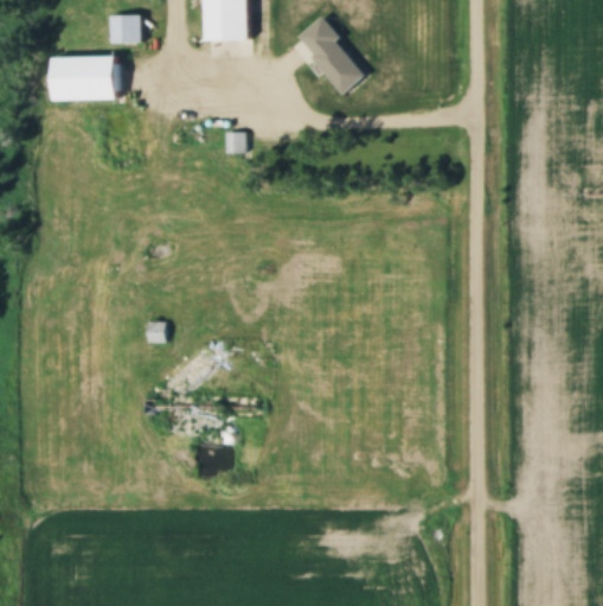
[(204,0),(205,40),(248,39),(247,0),(204,0)]
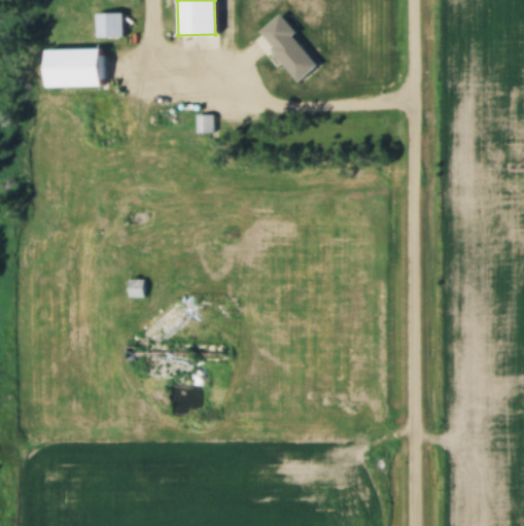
[(121,38),(121,12),(95,12),(95,38),(121,38)]
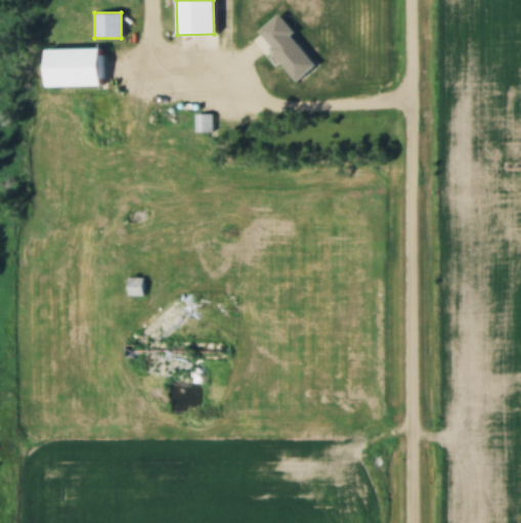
[(45,88),(100,88),(100,49),(45,49),(45,88)]
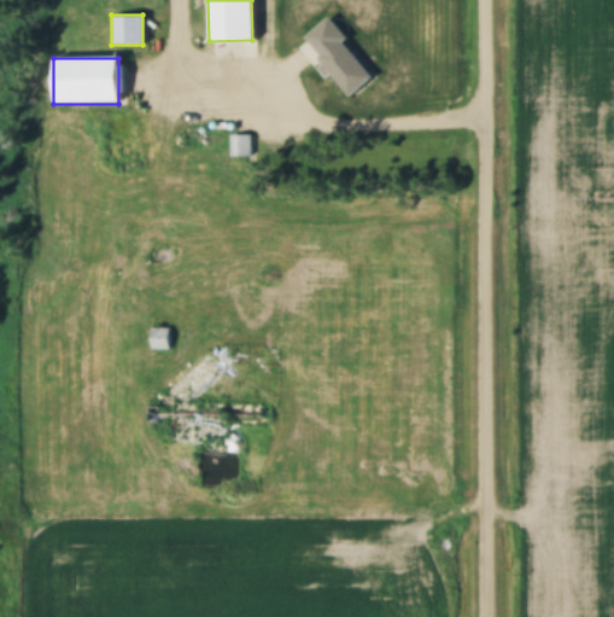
[(247,134),(229,134),(229,155),(247,155),(247,134)]
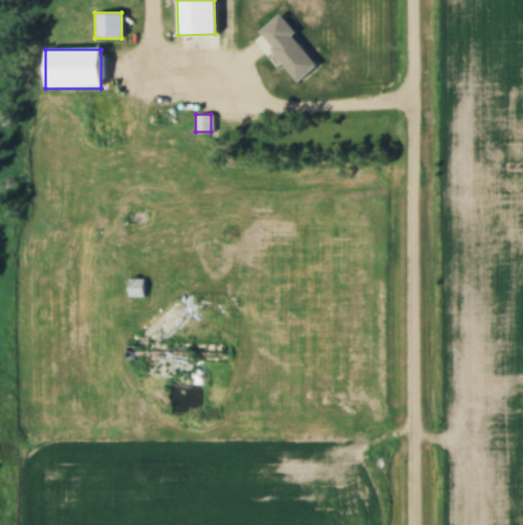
[(126,296),(142,296),(142,277),(126,277),(126,296)]
